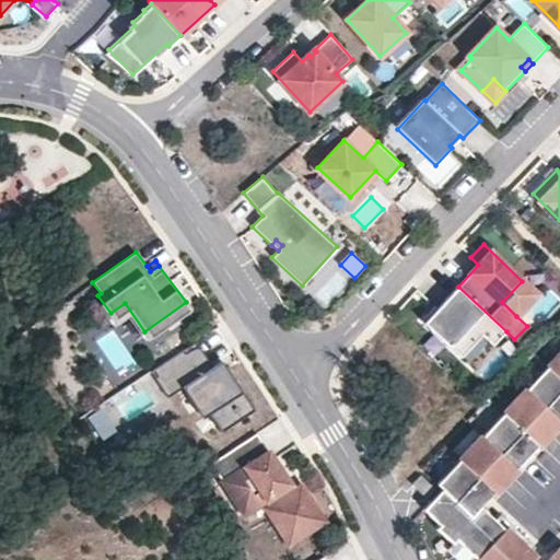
[(516,316),(537,294),(522,281),(502,302),(516,316)]
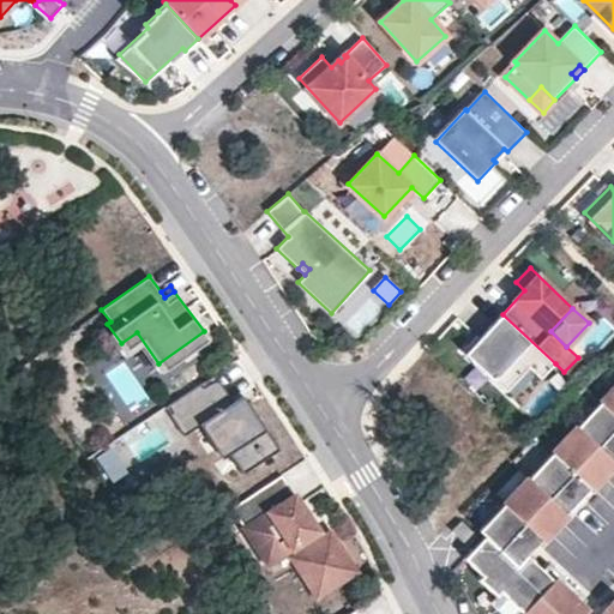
[(555,363),(503,314),(489,327),(493,332),(485,342),(480,338),(477,336),(462,351),(506,392),(529,368),(541,379),(555,363)]
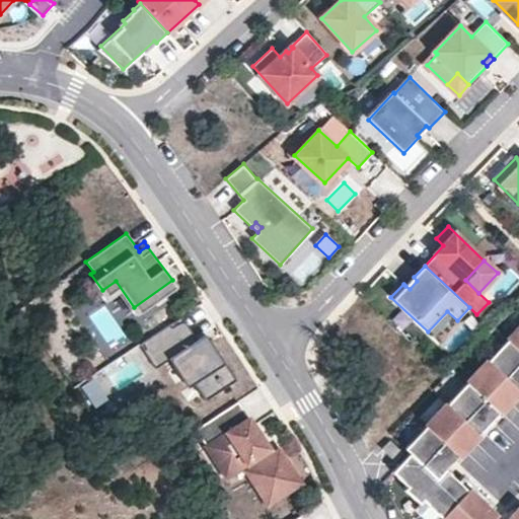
[(102,290),(90,274),(85,277),(100,298),(114,288),(130,310),(134,307),(116,281),(102,290)]
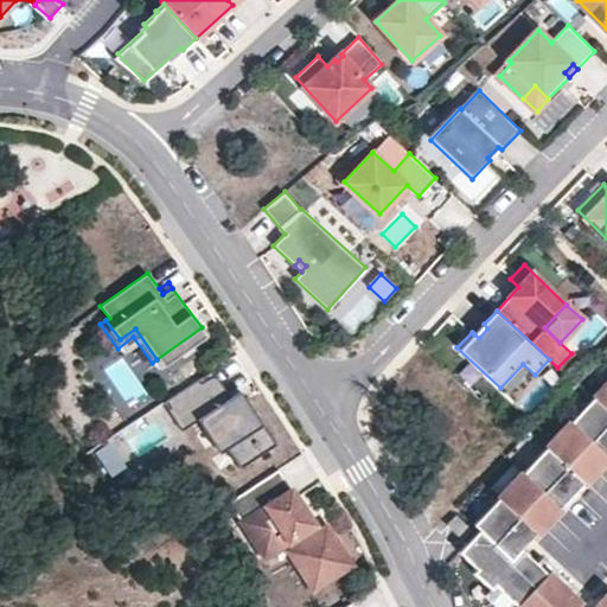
[(484,324),(474,334),(479,338),(487,328),(484,324)]
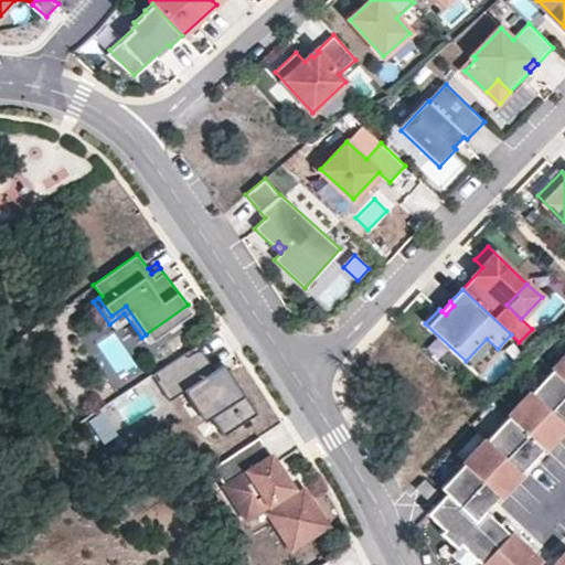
[(256,412),(227,369),(219,375),(215,369),(198,343),(152,373),(170,401),(185,391),(192,386),(223,434),(256,412)]
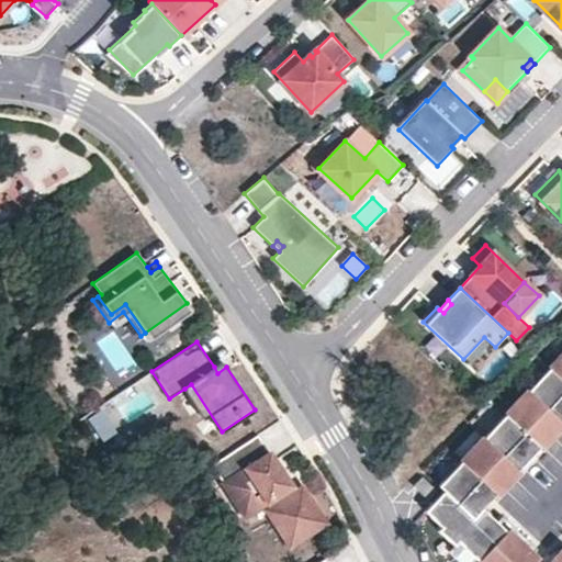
[(561,353),(549,368),(561,380),(561,353)]
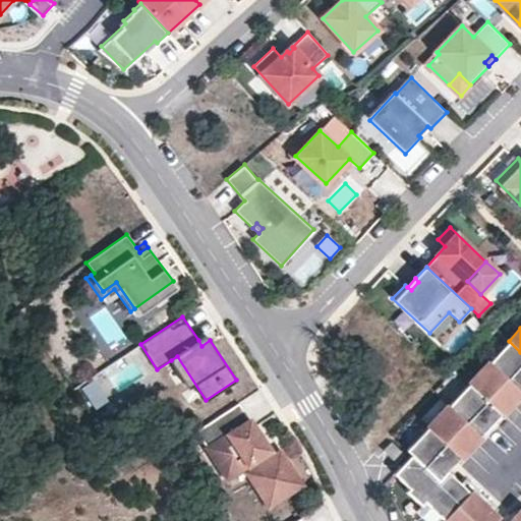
[(201,346),(210,340),(207,335),(198,340),(201,346)]
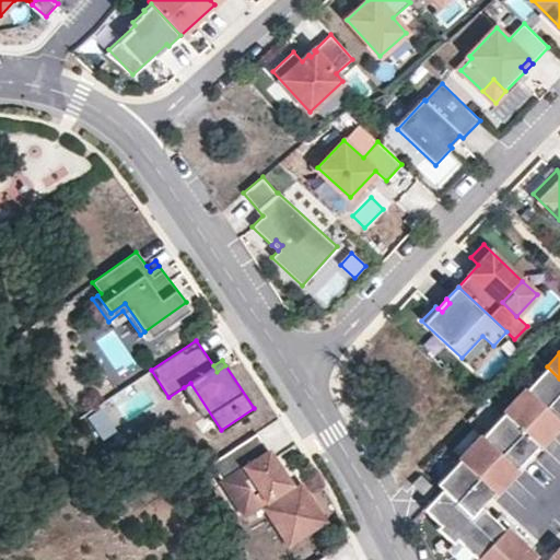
[(559,378),(547,366),(526,389),(559,421),(559,378)]
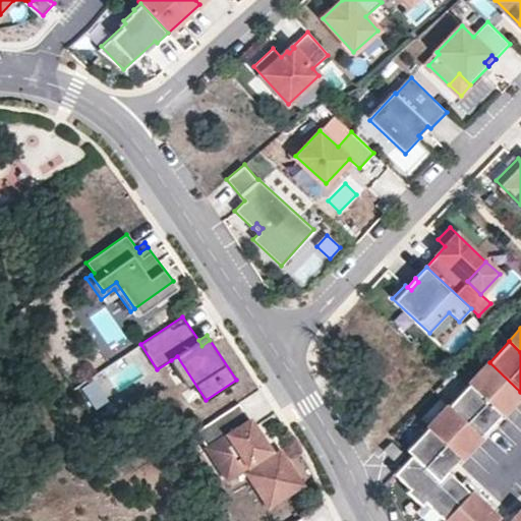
[(206,400),(177,356),(171,360),(200,404),(206,400)]
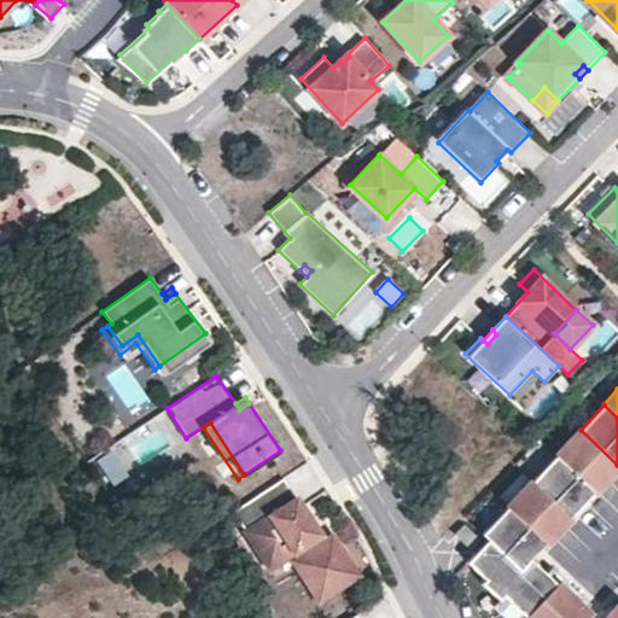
[(617,466),(617,465),(581,430),(555,455),(594,491),(617,466)]
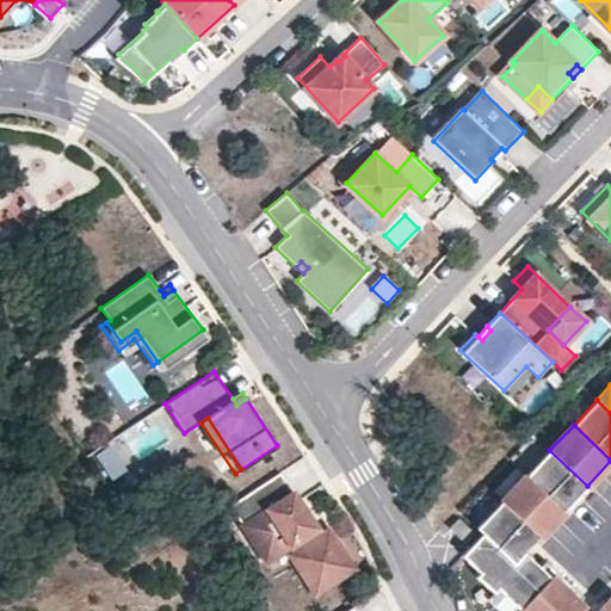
[(587,486),(549,450),(525,476),(563,512),(587,486)]
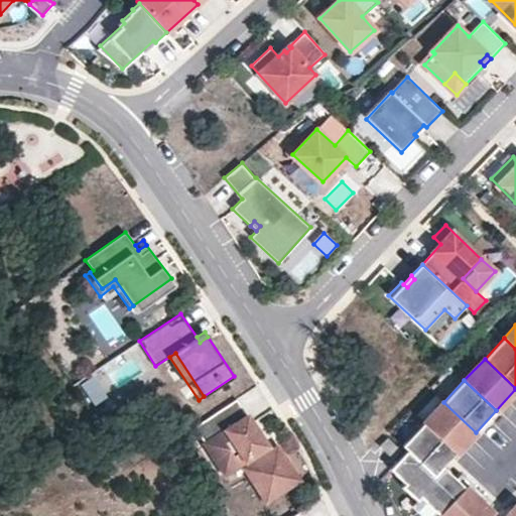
[(267,444),(237,399),(195,426),(206,444),(212,440),(231,470),(251,456),(255,463),(246,468),(266,500),(298,480),(277,447),(271,452),(268,454),(264,447),(267,444)]
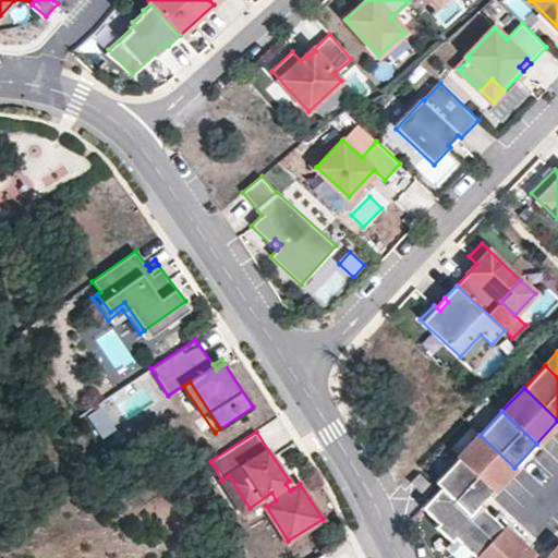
[(514,468),(480,435),(458,457),(493,490),(514,468)]
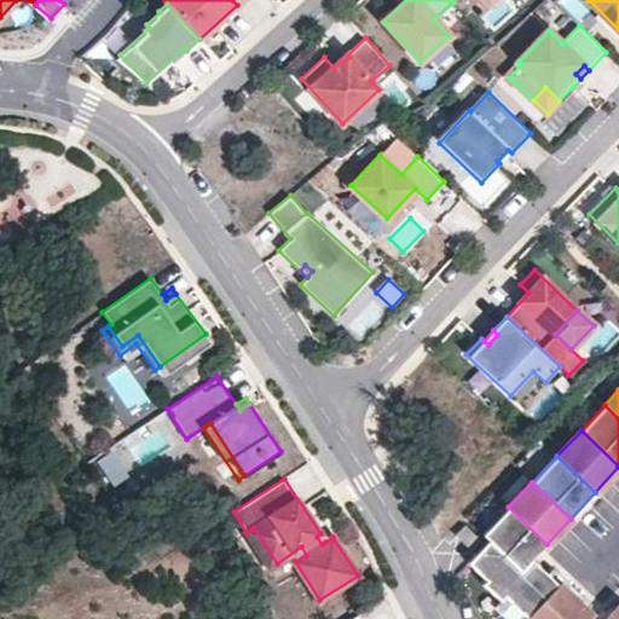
[(547,544),(508,507),(482,534),(487,541),(520,571),(531,560),(547,544)]
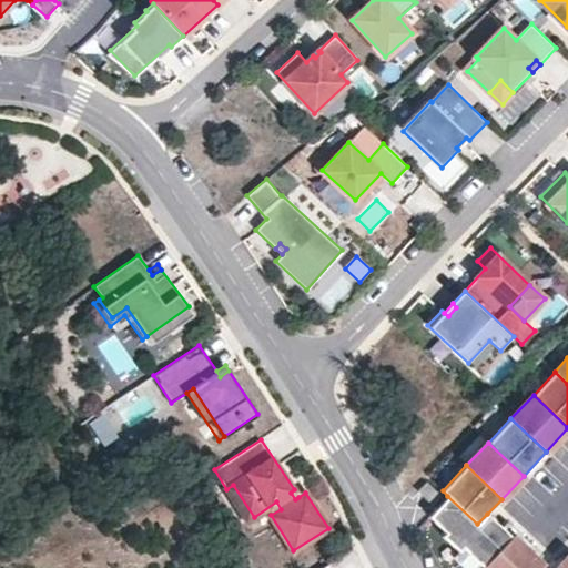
[(443,497),(427,483),(418,492),(434,506),(443,497)]
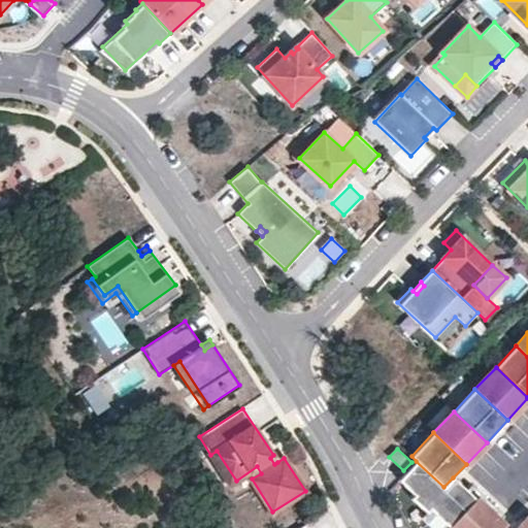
[(210,455),(230,484),(236,481),(217,451),(210,455)]
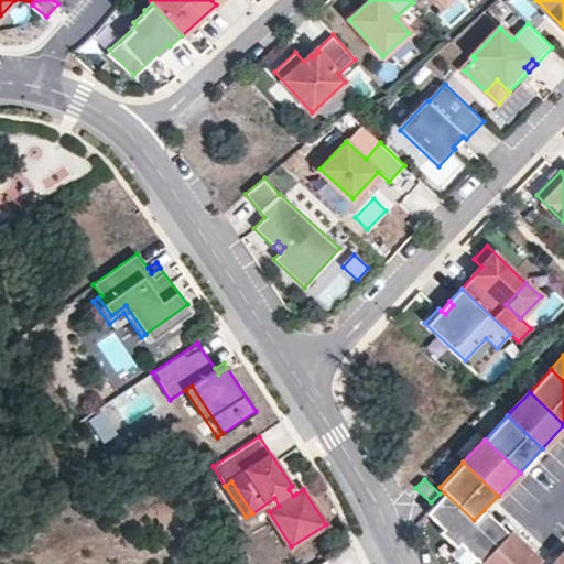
[(508,533),(484,510),(474,520),(444,492),(425,512),(442,529),(440,532),(455,548),(459,544),(479,563),(508,533)]
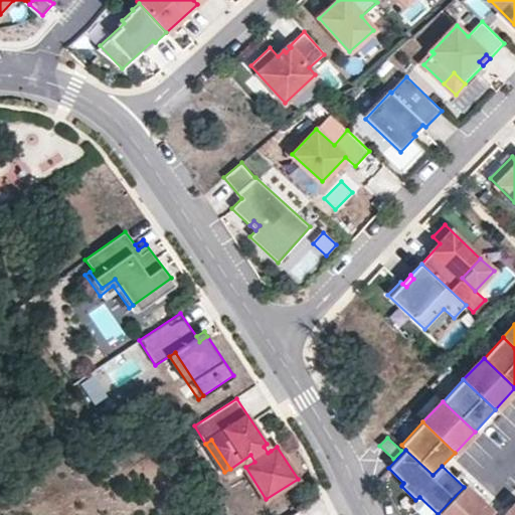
[(438,514),(439,514),(489,514),(492,513),(464,487),(438,514)]
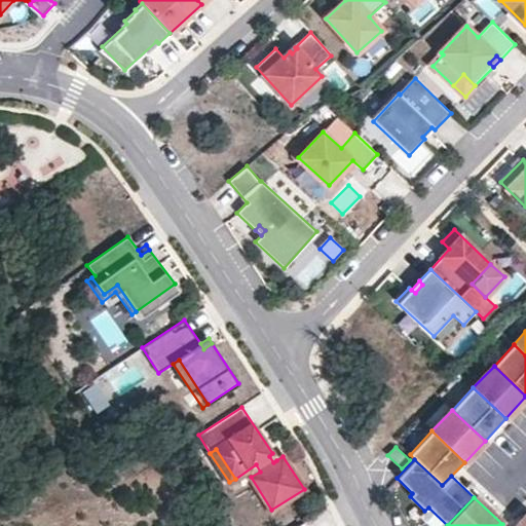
[(445,525),(447,525),(428,508),(424,511),(419,517),(428,525),(445,525)]
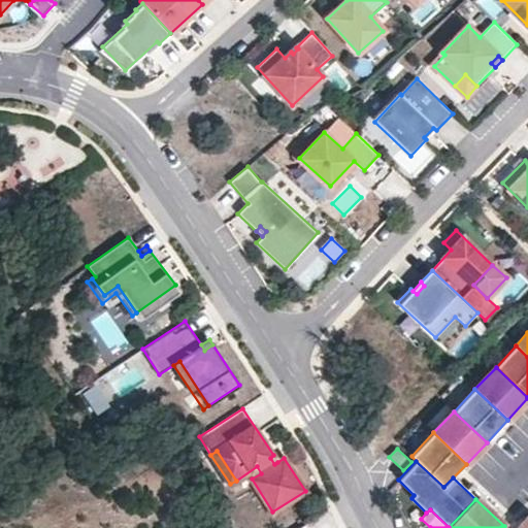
[(527,527),(527,516),(517,527),(527,527)]
